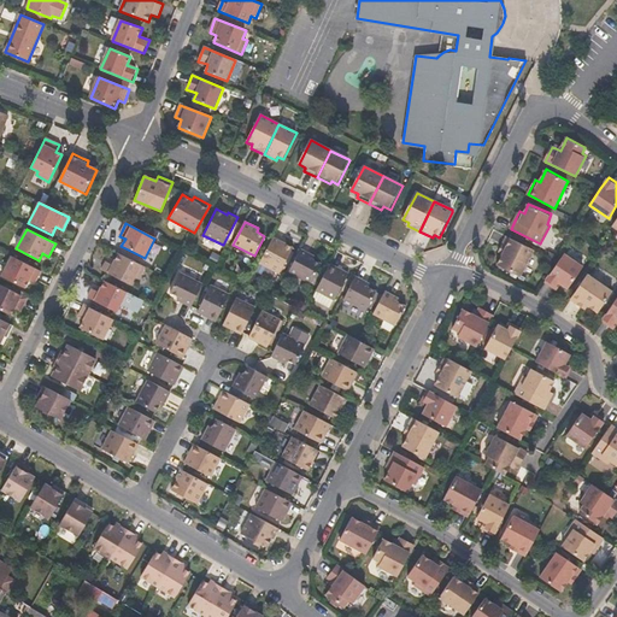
[(283,241),(276,238),(274,236),(260,263),(276,271),(280,274),(293,248),(283,242),(283,241)]
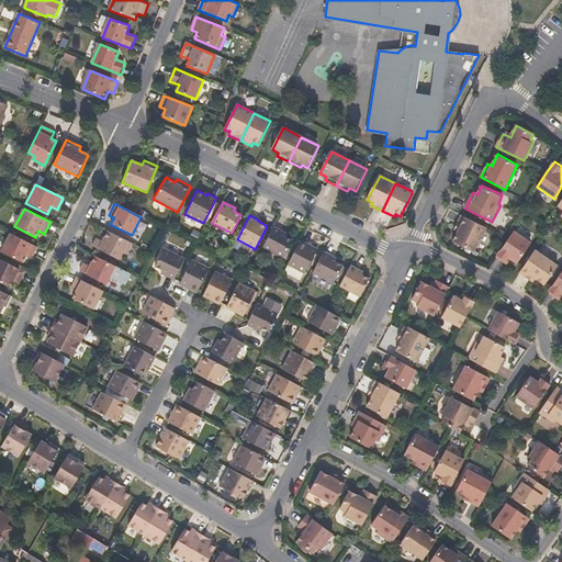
[(461,215),(458,222),(454,228),(459,229),(453,240),(473,251),(486,227),(461,215)]
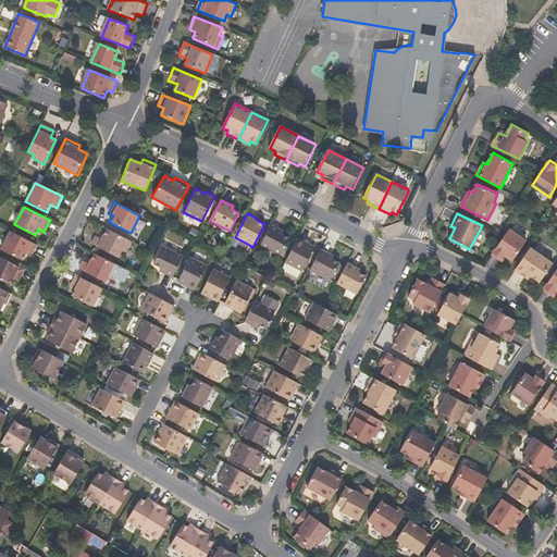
[(291,238),(284,235),(285,232),(271,224),(260,245),(281,256),(291,238)]
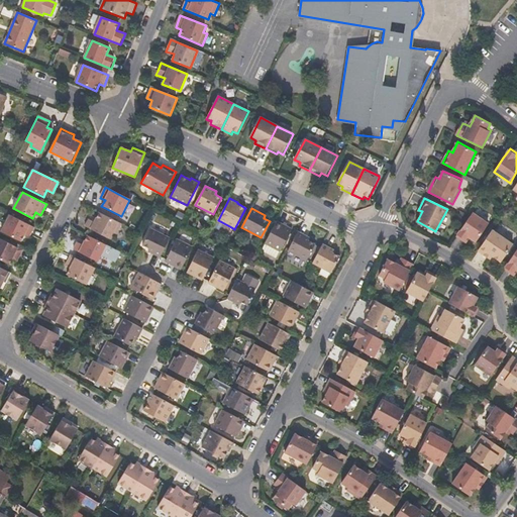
[(85,226),(102,234),(110,237),(113,231),(116,233),(121,223),(102,213),(99,211),(96,216),(92,214),(85,226)]
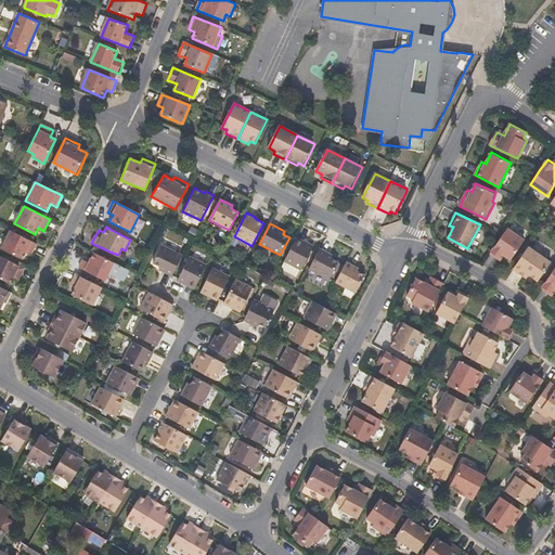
[(195,239),(198,231),(190,227),(186,234),(195,239)]
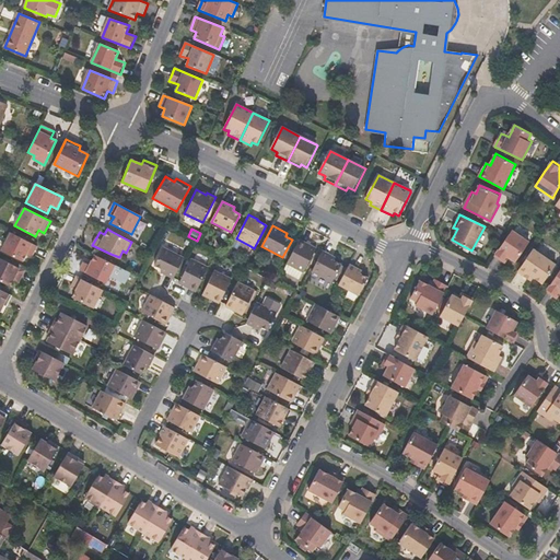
[(505,263),(510,256),(516,261),(529,242),(513,230),(506,237),(496,255),(505,263)]
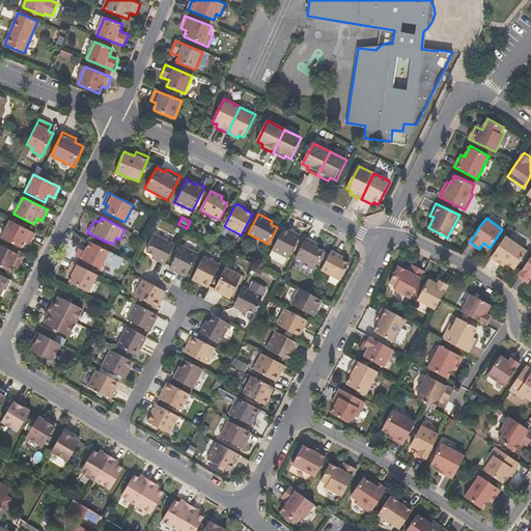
[(21,248),(24,242),(29,244),(35,233),(10,221),(1,238),(21,248)]
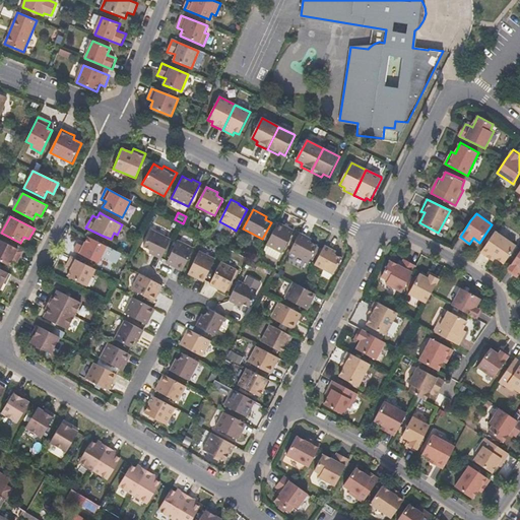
[(233,229),(219,221),(215,230),(229,237),(233,229)]
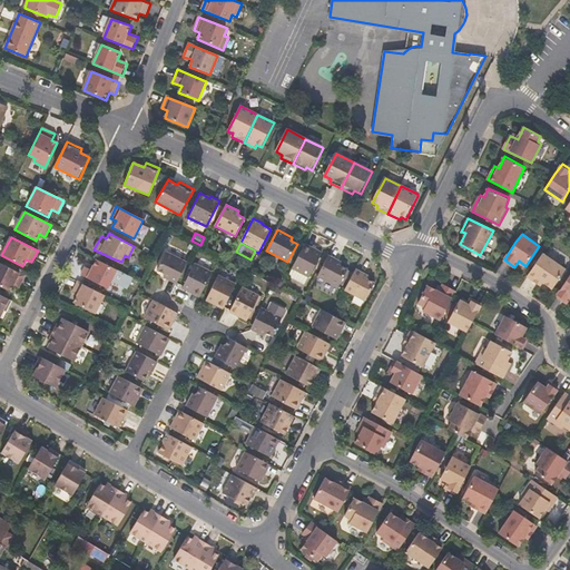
[(305,243),(292,268),(288,275),(304,284),(308,276),(310,277),(323,252),(305,243)]
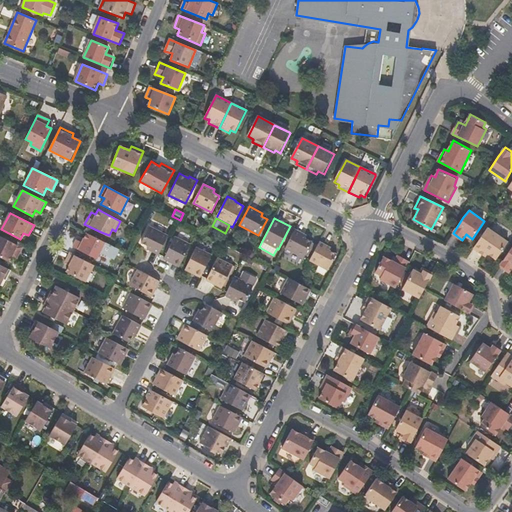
[(158,255),(168,235),(150,226),(141,243),(148,246),(148,247),(147,249),(158,255)]
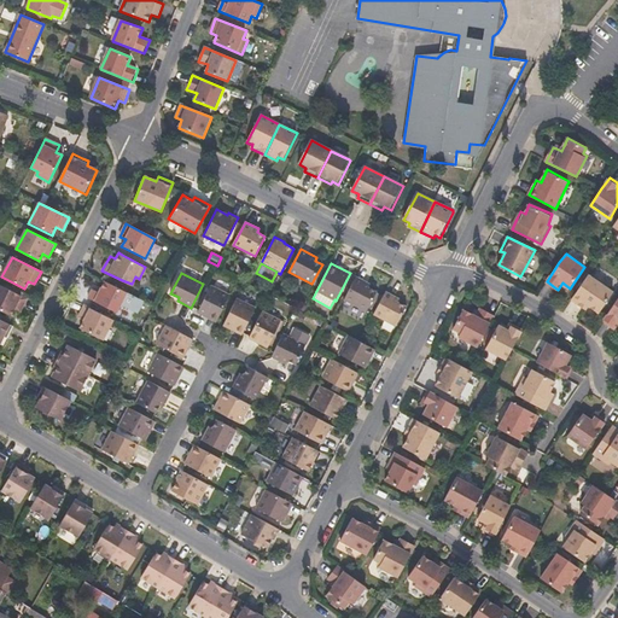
[(600,313),(614,291),(589,275),(572,299),(579,304),(586,309),(589,304),(600,313)]
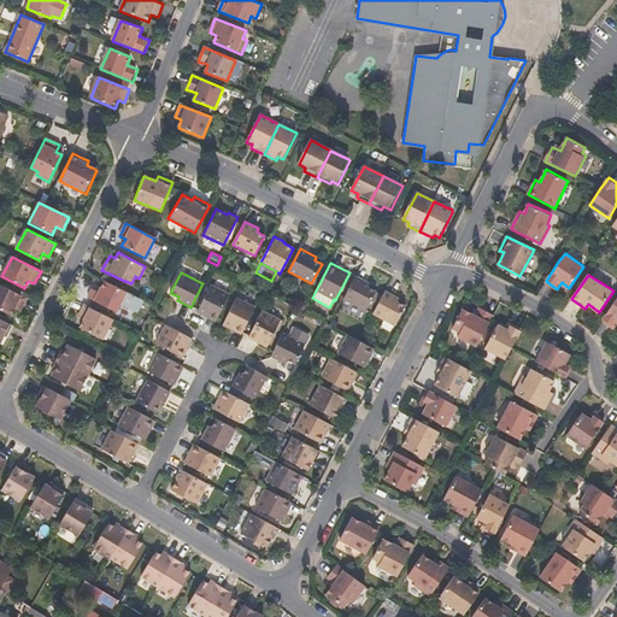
[(368,312),(377,292),(369,288),(371,283),(357,276),(344,300),(368,312)]
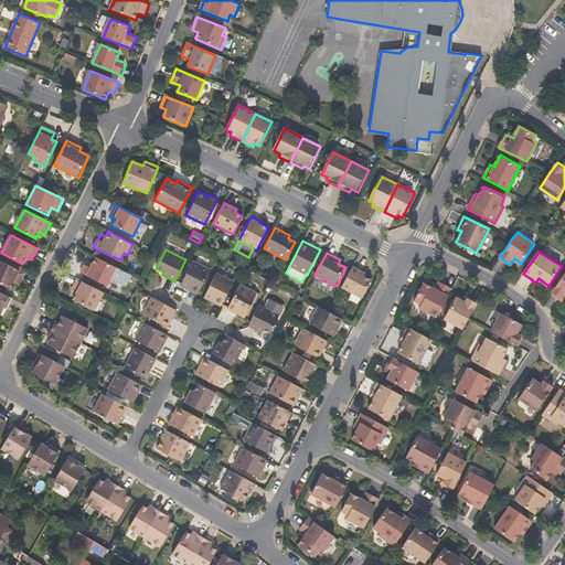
[(81,273),(91,277),(107,286),(110,278),(126,286),(132,275),(108,262),(96,256),(93,262),(87,259),(81,273)]
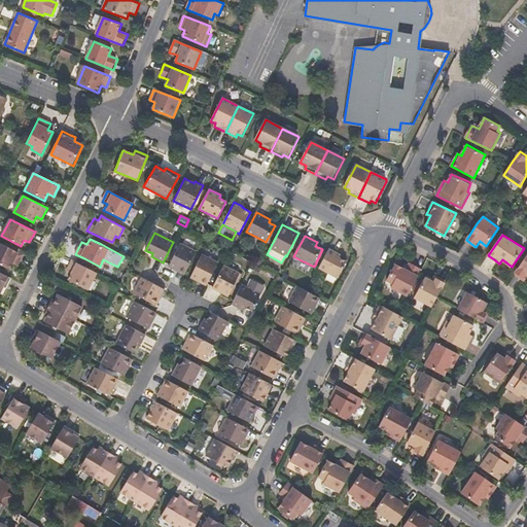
[(23,255),(0,243),(0,265),(9,270),(11,264),(16,266),(19,261),(23,255)]
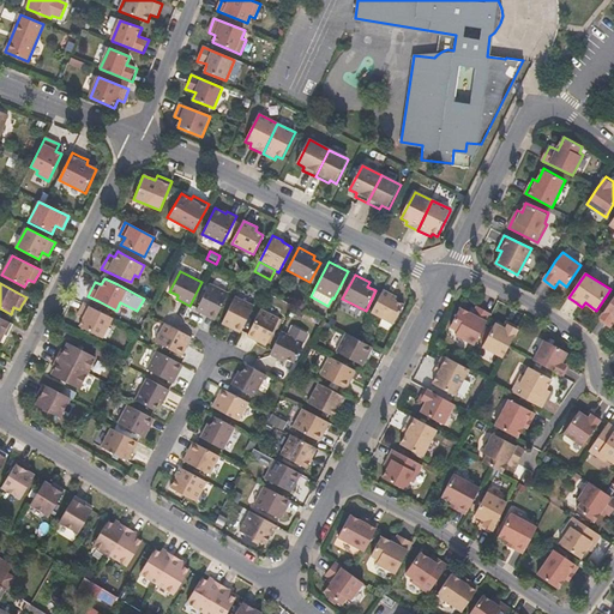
[(215,320),(229,293),(210,283),(197,311),(215,320)]
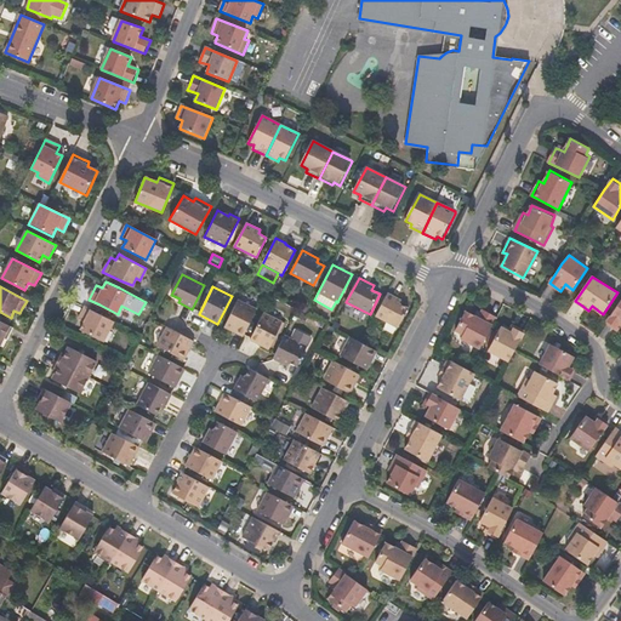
[(398,328),(409,308),(400,305),(402,301),(387,292),(376,315),(398,328)]
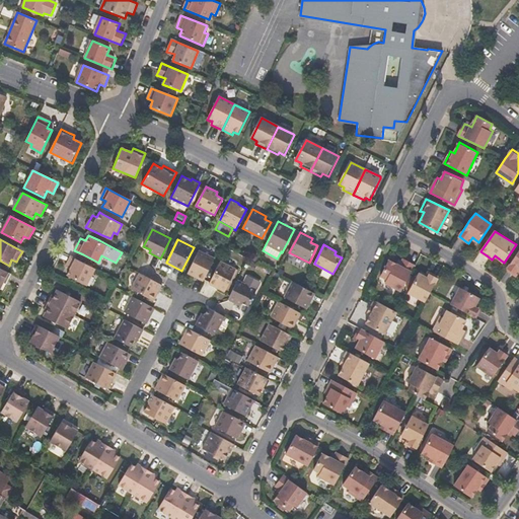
[(188,274),(196,278),(205,282),(216,258),(207,254),(200,250),(188,274)]
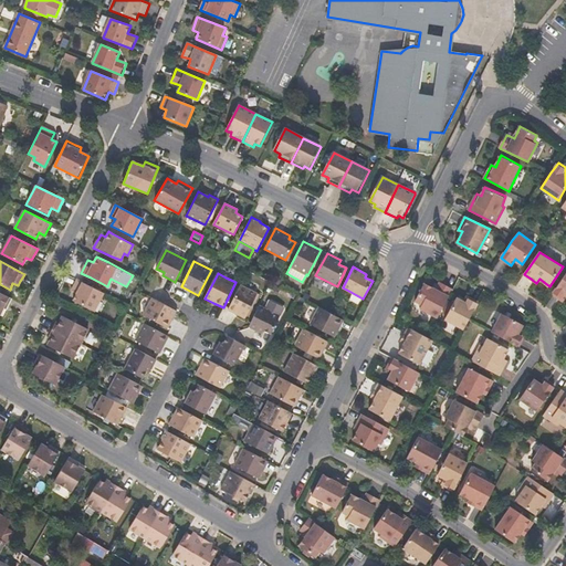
[(563,301),(565,295),(565,274),(553,294),(563,301)]
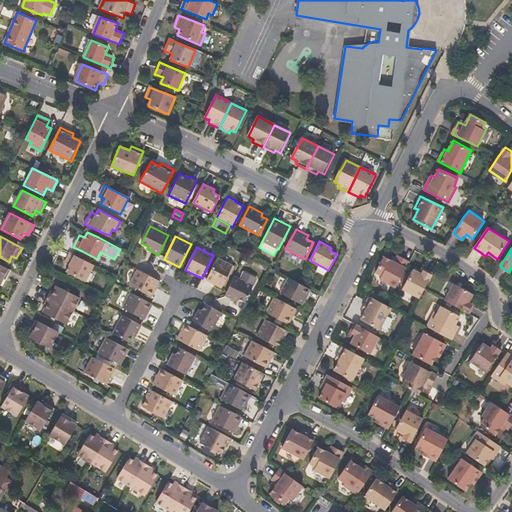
[(86,282),(94,265),(70,253),(65,264),(69,266),(66,273),(86,282)]
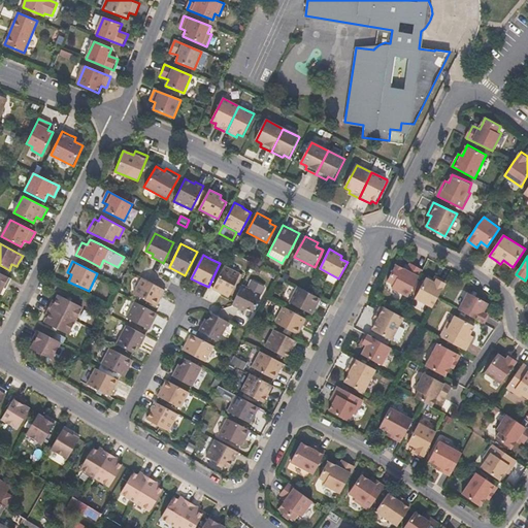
[(410,262),(409,264),(406,262),(403,266),(396,263),(387,279),(394,283),(392,287),(408,295),(423,268),(410,262)]
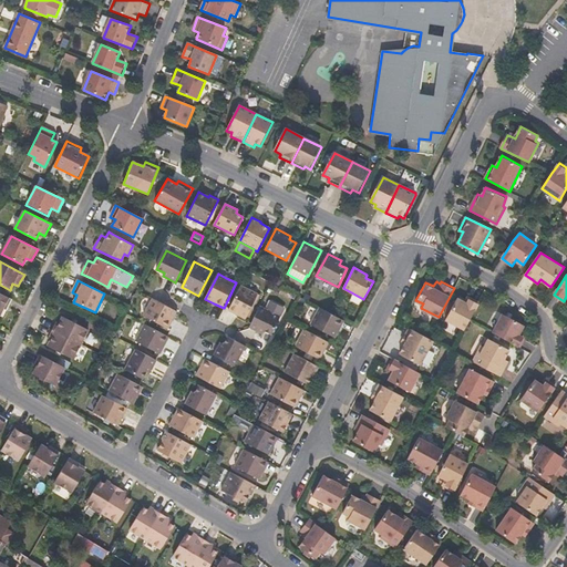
[(247,320),(259,295),(243,286),(229,311),(247,320)]
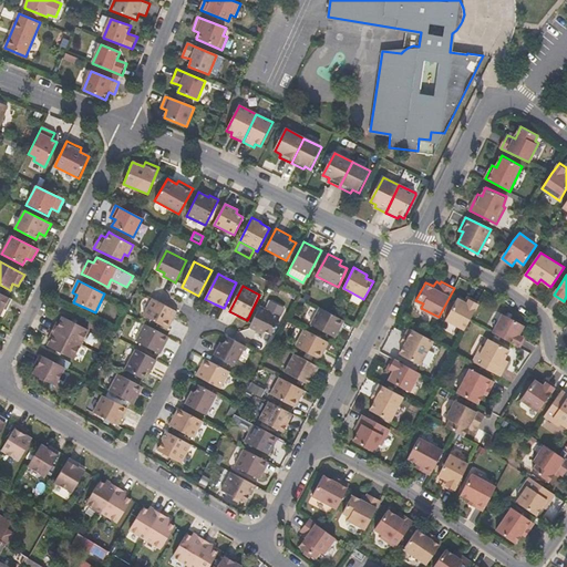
[(6,311),(8,307),(11,299),(0,294),(0,312),(2,310),(6,311)]
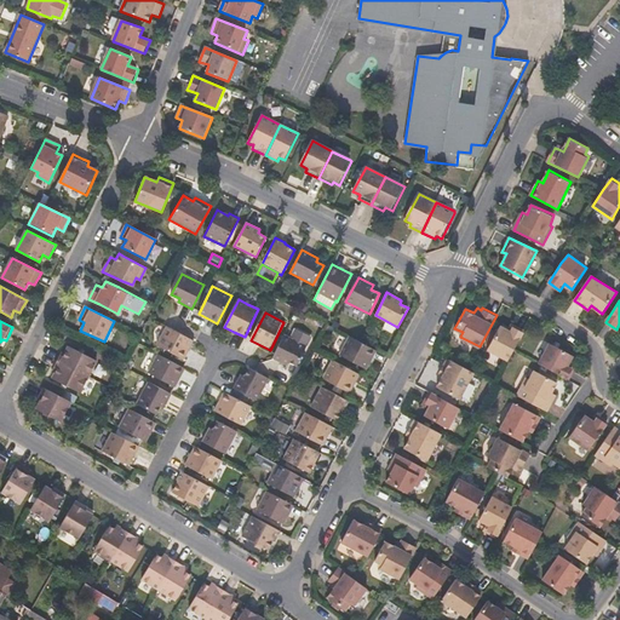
[(524,328),(516,323),(512,321),(509,328),(500,323),(487,348),(509,360),(524,328)]
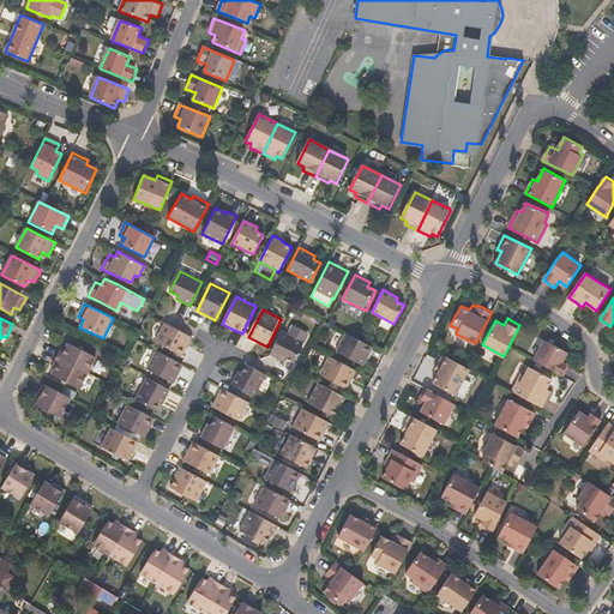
[(193,337),(166,323),(156,341),(182,356),(193,337)]
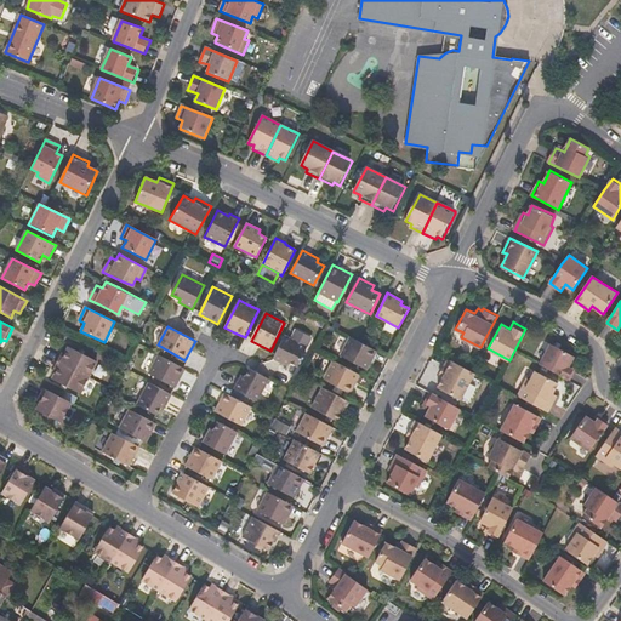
[(292,339),(308,346),(312,339),(311,336),(298,330),(296,331),(292,339)]
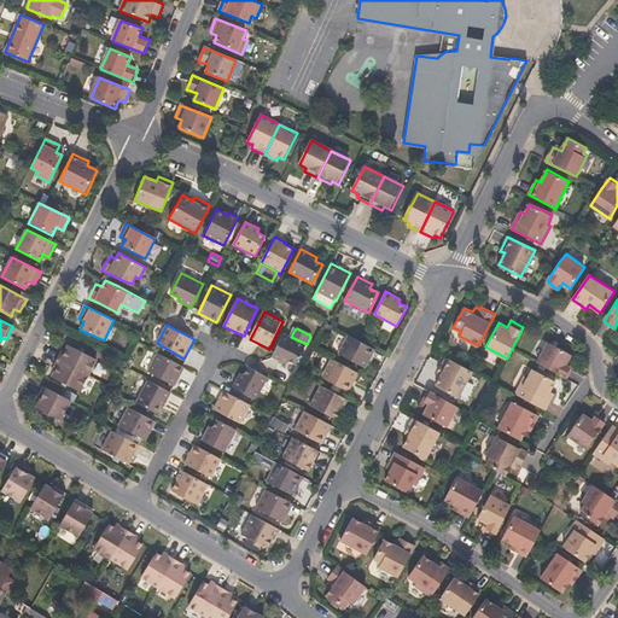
[(297,365),(307,344),(291,337),(284,333),(274,353),(273,357),(286,363),(289,360),(297,365)]
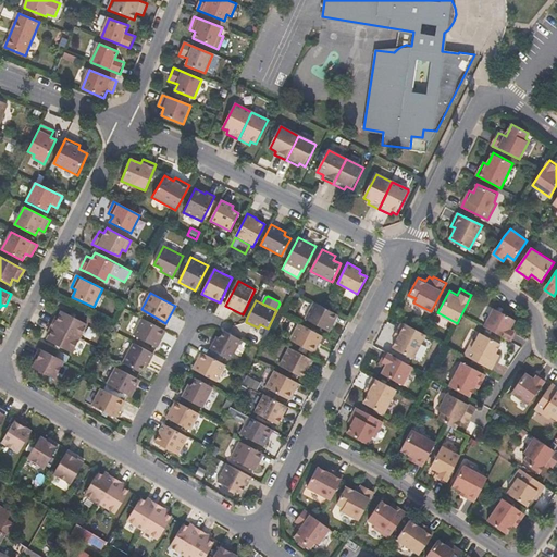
[(330,332),(338,314),(314,302),(306,319),(330,332)]
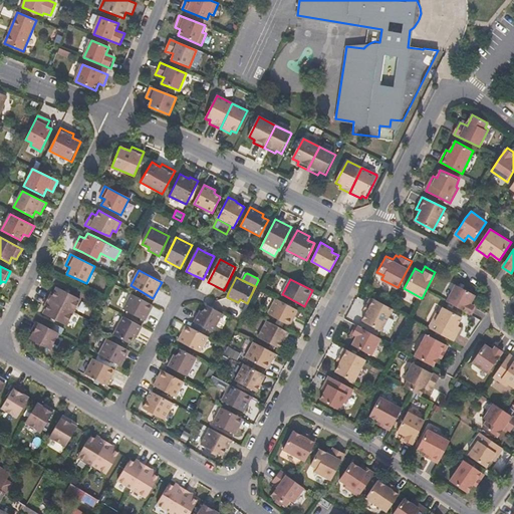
[(476,306),(478,302),(472,300),(476,293),(456,283),(447,300),(472,314),(476,306)]
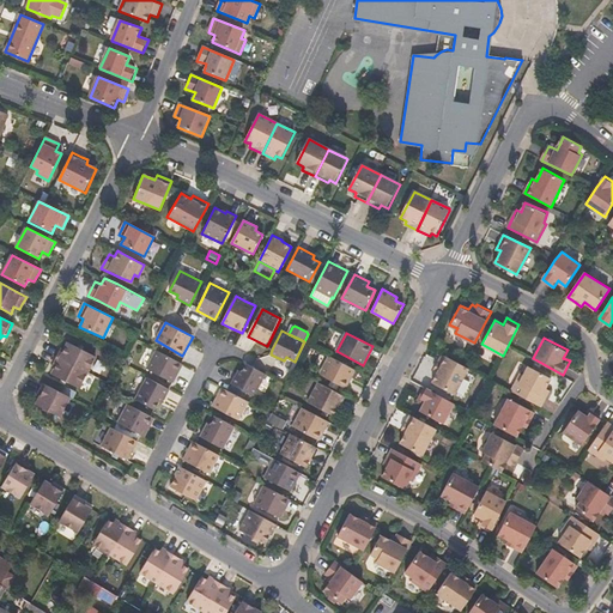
[(89,372),(97,356),(68,343),(64,350),(61,349),(58,356),(89,372)]
